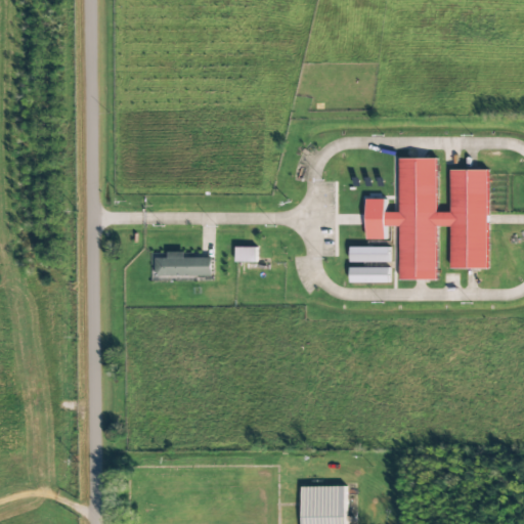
[(488,171),(452,171),(452,213),(438,213),(437,159),(401,160),(401,213),(386,213),(386,200),(367,200),(368,239),(387,239),(387,227),(401,226),(401,280),(438,280),(437,226),(451,226),(452,269),(489,269),(488,171)]
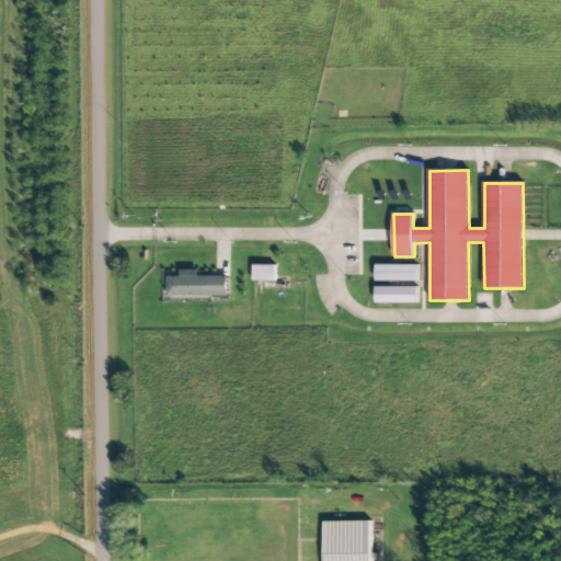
[(275,282),(275,265),(254,265),(253,281),(275,282)]
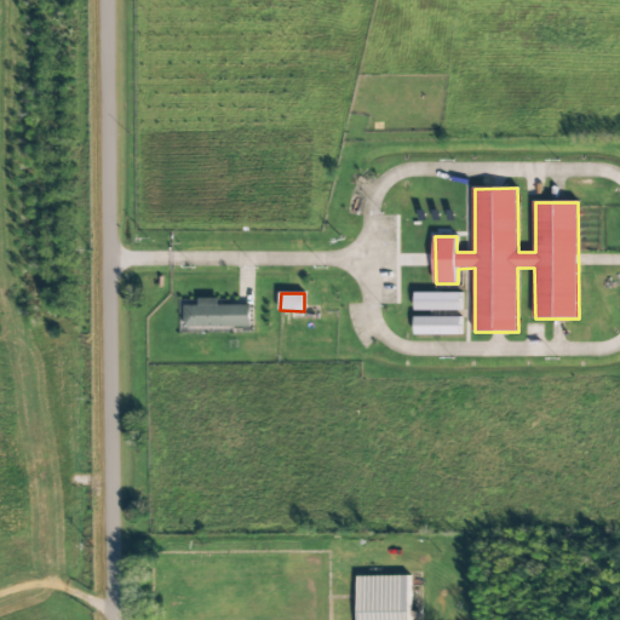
[(461,293),(417,293),(417,310),(461,311),(461,293)]
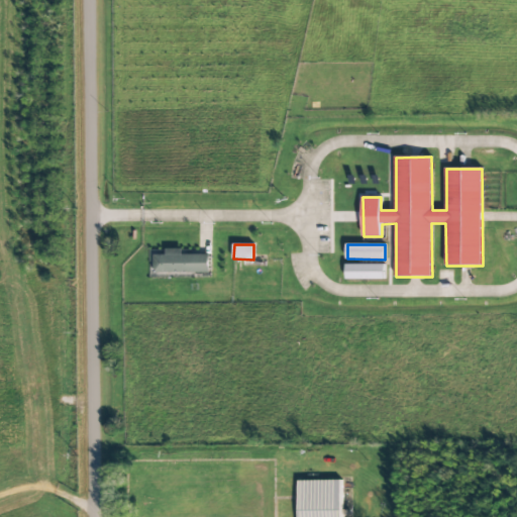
[(210,273),(211,254),(183,254),(183,249),(167,248),(166,254),(156,254),(156,273),(210,273)]
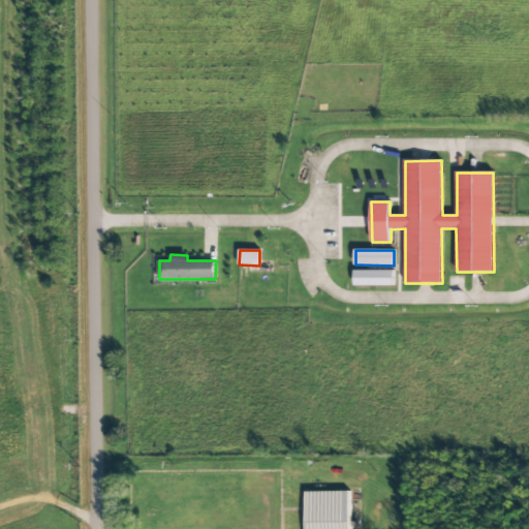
[(394,285),(394,271),(354,271),(354,286),(394,285)]
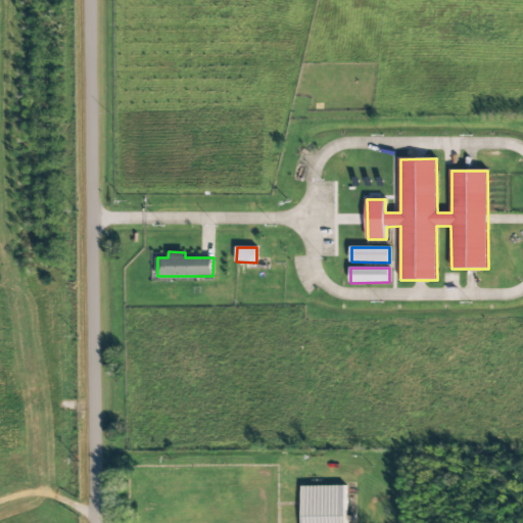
[(345,522),(345,485),(302,486),(302,522),(345,522)]
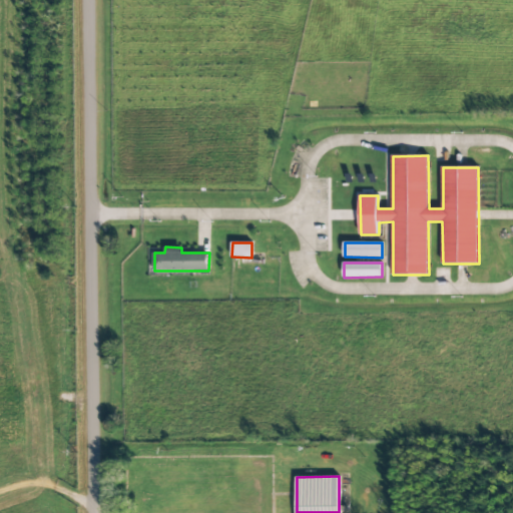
All buildings are outlined.
